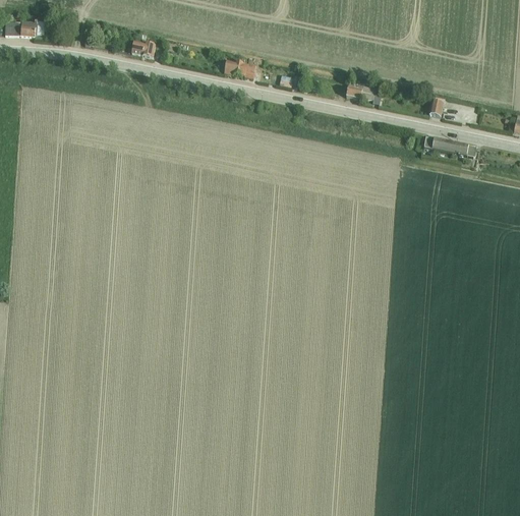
[(35,34),(43,35),(44,35),(44,20),(21,19),(21,20),(5,20),(4,35),(18,35),(35,36),(35,34)]
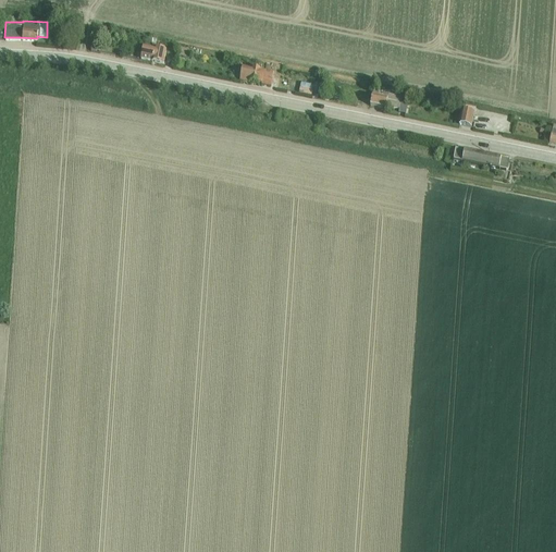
[(143,43),(140,56),(151,58),(162,61),(165,47),(155,45),(155,46),(143,43)]
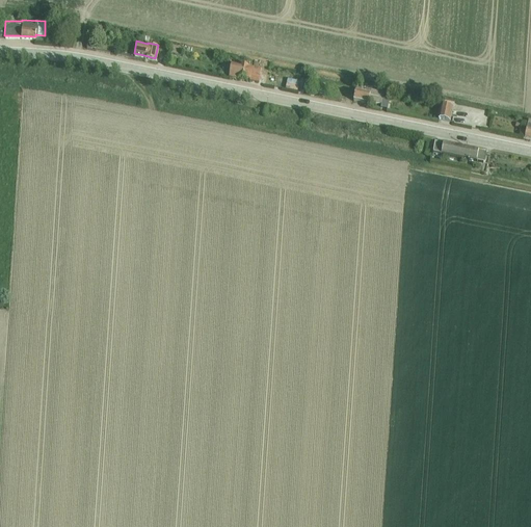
[(231,59),(229,73),(246,76),(259,79),(261,66),(255,64),(231,59)]
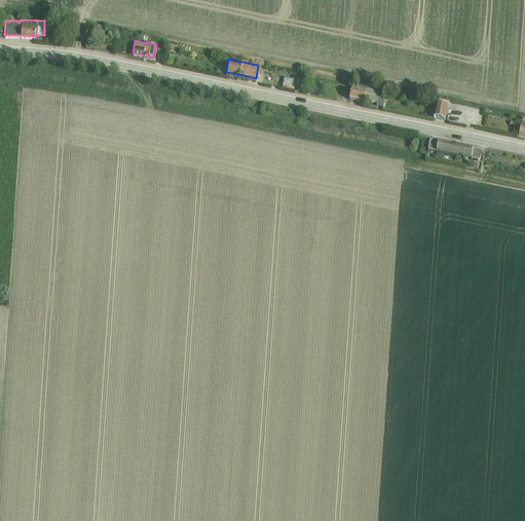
[(287,72),(284,79),(293,81),(295,74),(287,72)]
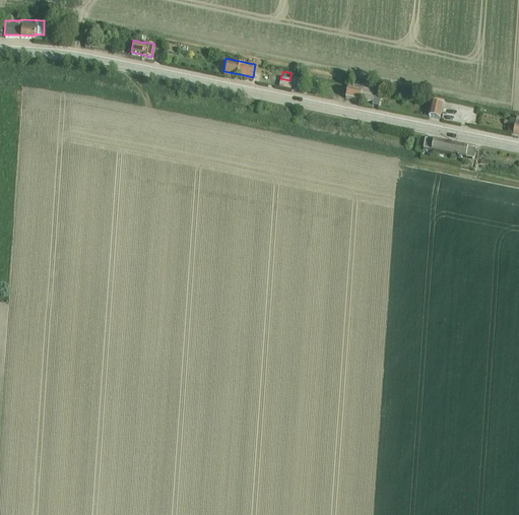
[(348,81),(345,95),(360,99),(360,95),(372,99),(372,102),(378,103),(380,93),(378,92),(379,88),(348,81)]
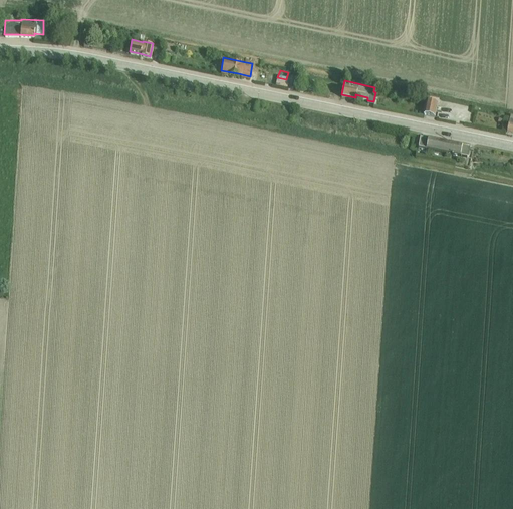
[(426,98),(423,111),(424,112),(434,114),(437,101),(426,98)]
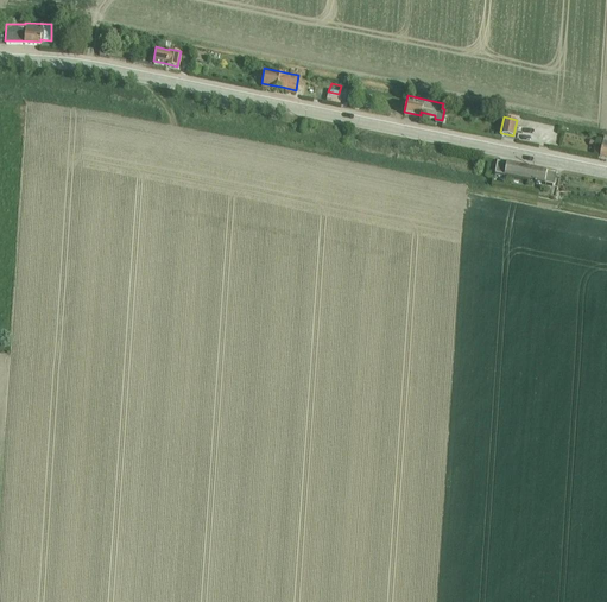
[(497,158),(494,170),(551,182),(555,170),(504,159),(497,158)]
